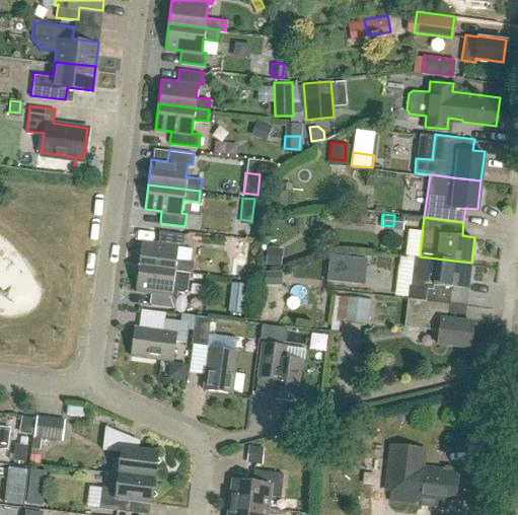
[(141,240),(141,242),(138,265),(187,271),(190,271),(191,261),(175,259),(177,244),(182,245),(183,233),(159,230),(157,241),(141,240)]
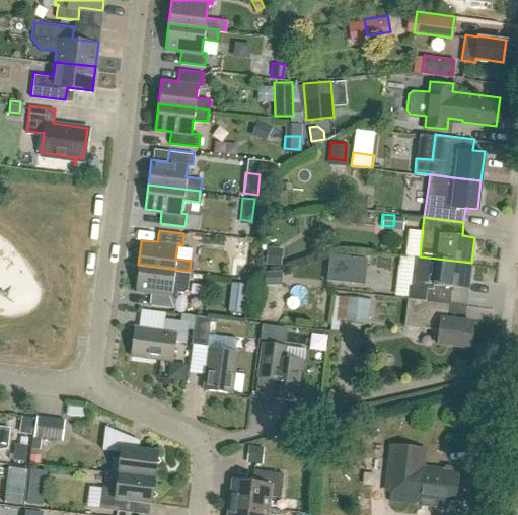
[(245,239),(236,238),(234,253),(244,254),(245,239)]
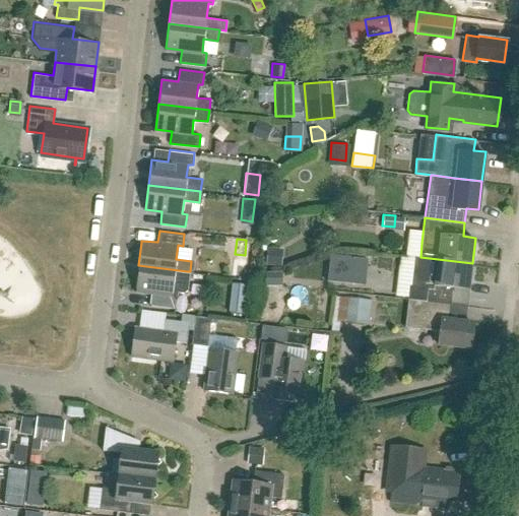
[(266,246),(265,262),(280,263),(281,247),(266,246)]
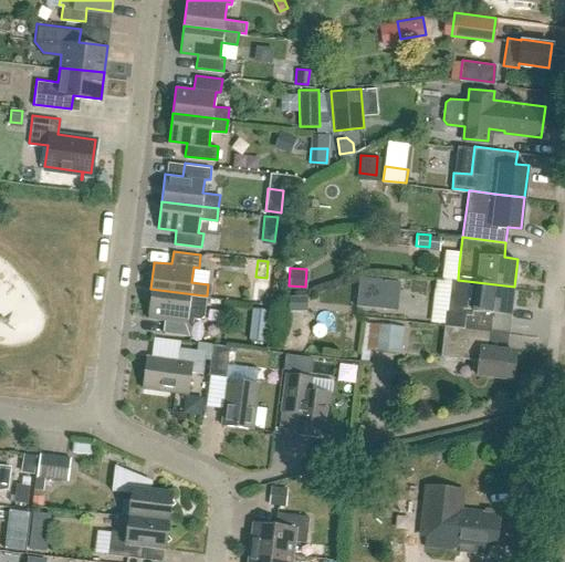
[(383,305),(385,279),(359,277),(356,303),(383,305)]
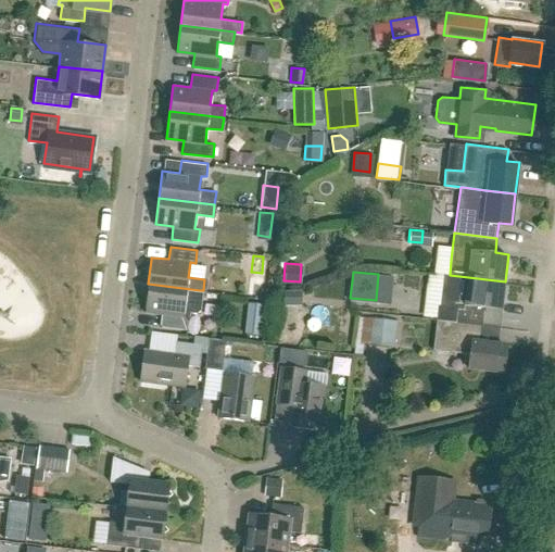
[(505,281),(450,275),(443,274),(439,305),(438,304),(437,318),(480,323),(482,305),(502,308),(505,281)]
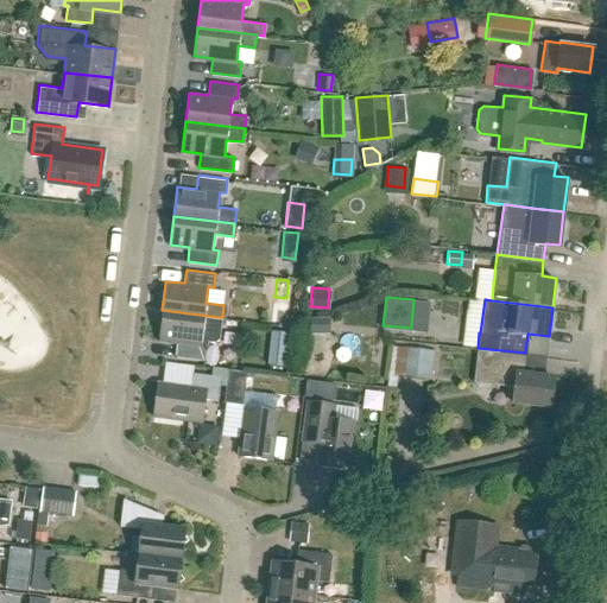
[(289,306),(276,305),(274,321),(286,322),(289,306)]
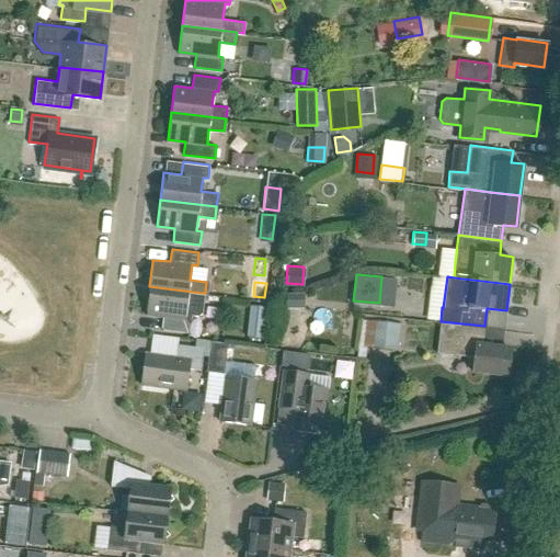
[(195,314),(200,310),(202,293),(149,286),(146,313),(163,315),(162,328),(189,331),(191,314),(195,314)]
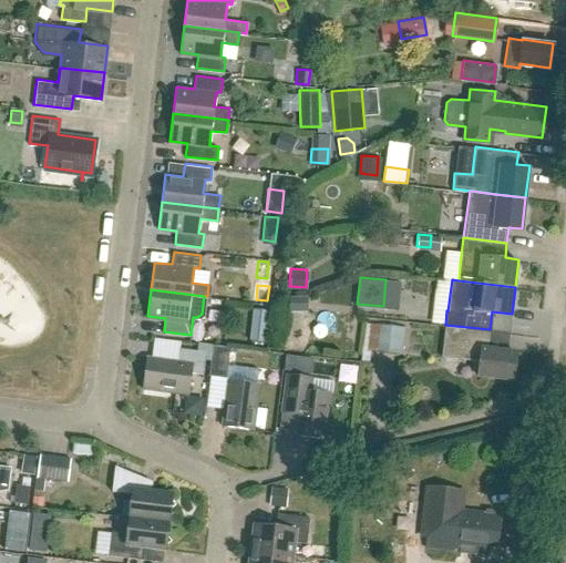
[(288,295),(288,309),(307,309),(307,294),(288,295)]
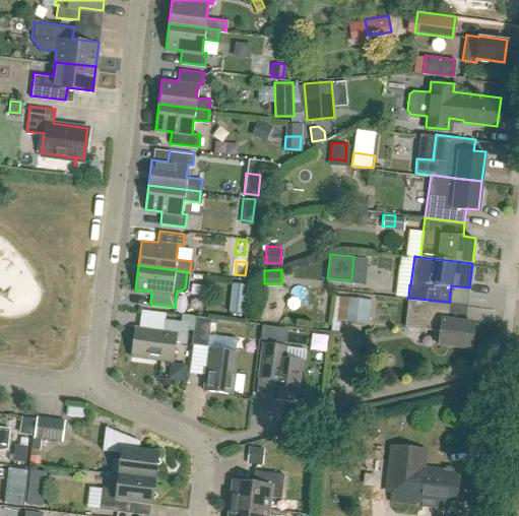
[(246,282),(232,281),(229,309),(244,310),(246,282)]
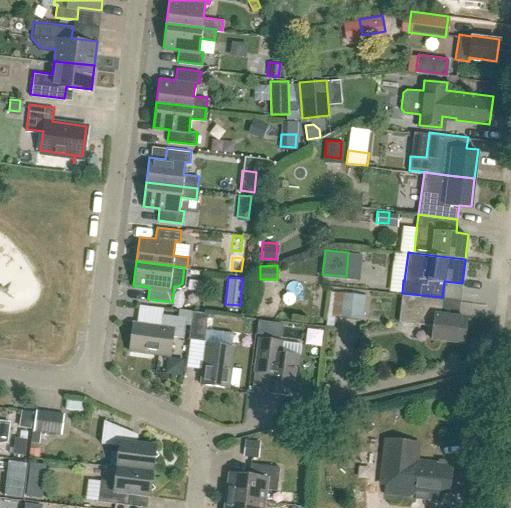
[(363,317),(365,293),(334,290),(331,314),(344,316),(363,317)]
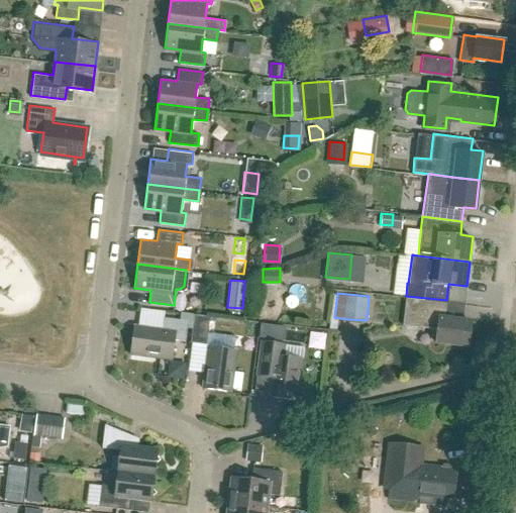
[(444,317),(446,300),(406,296),(403,322),(437,327),(436,341),(468,344),(471,320),(444,317)]
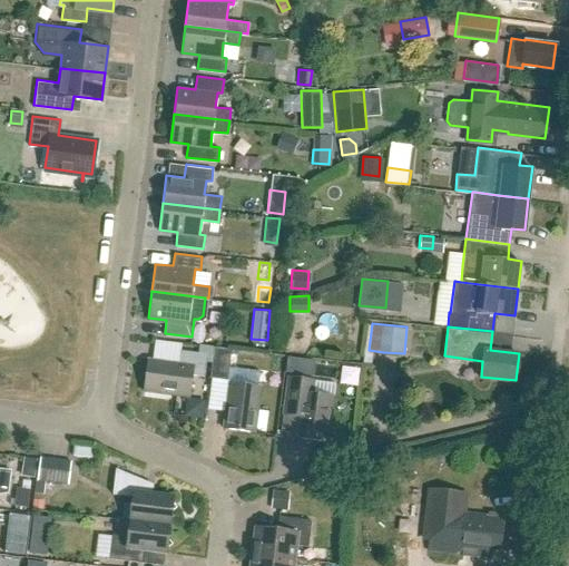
[(228,366),(231,347),(214,344),(209,376),(227,378),(228,366)]
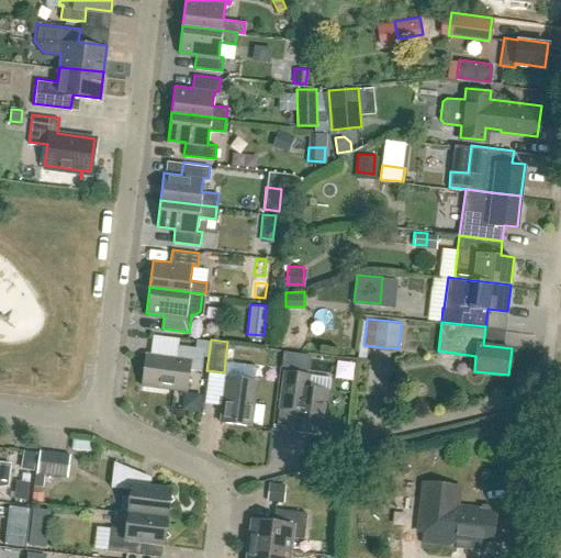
[(201,369),(204,347),(178,344),(177,356),(146,353),(142,383),(186,389),(189,368),(201,369)]
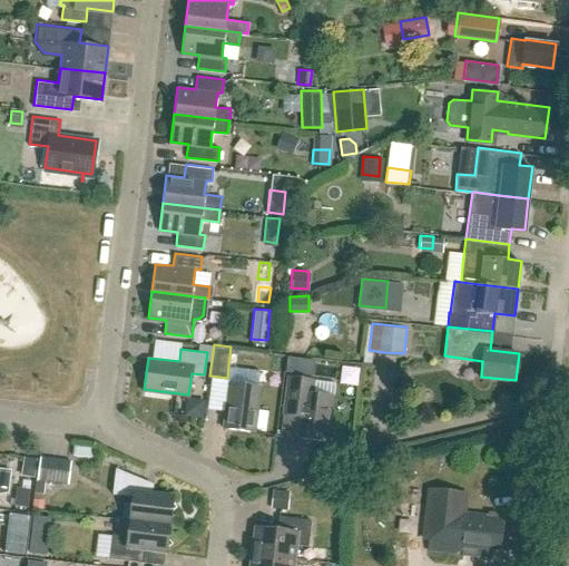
[(287,357),(285,371),(305,373),(307,359),(287,357)]
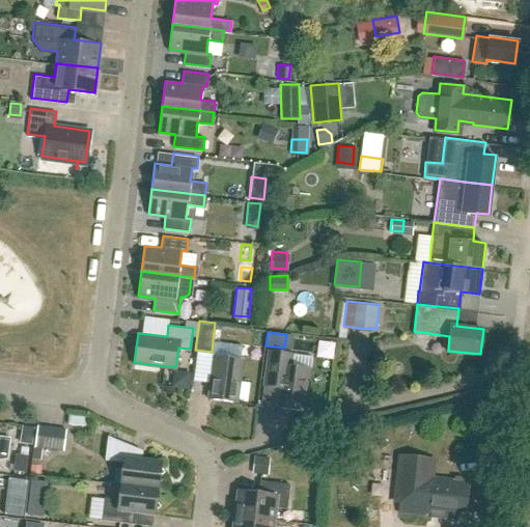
[(213,340),(212,352),(214,353),(213,355),(207,396),(238,400),(243,359),(239,358),(241,343),(213,340)]
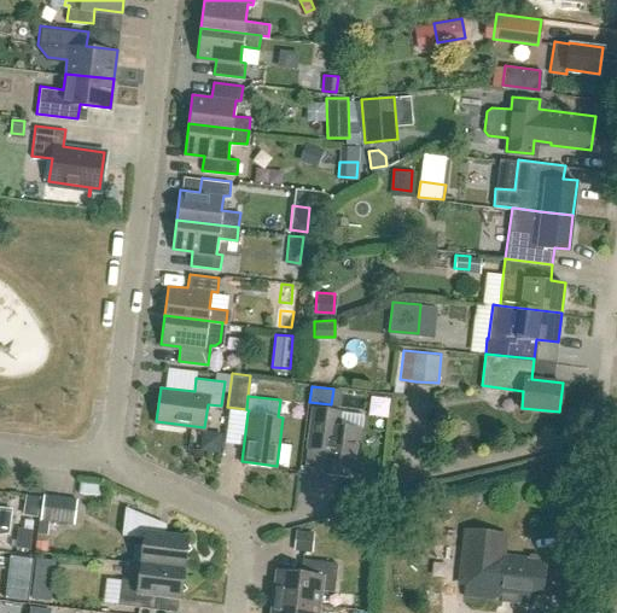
[(355,477),(361,427),(338,425),(341,412),(313,408),(309,436),(325,438),(320,472),(355,477)]
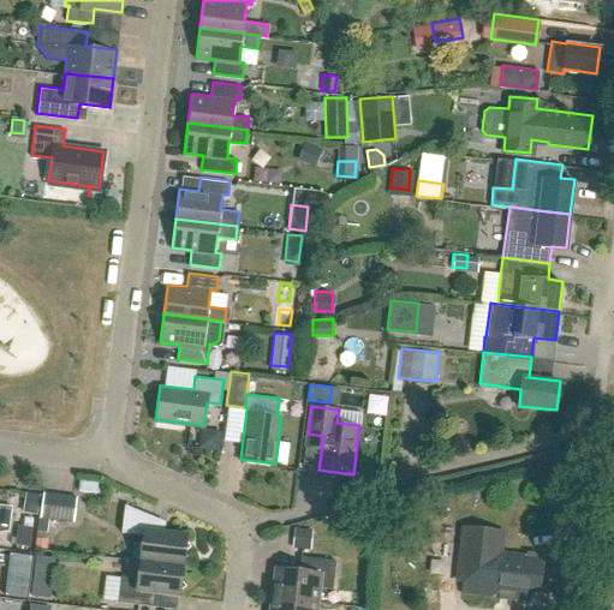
[(25,491),(23,510),(36,512),(39,492),(25,491)]
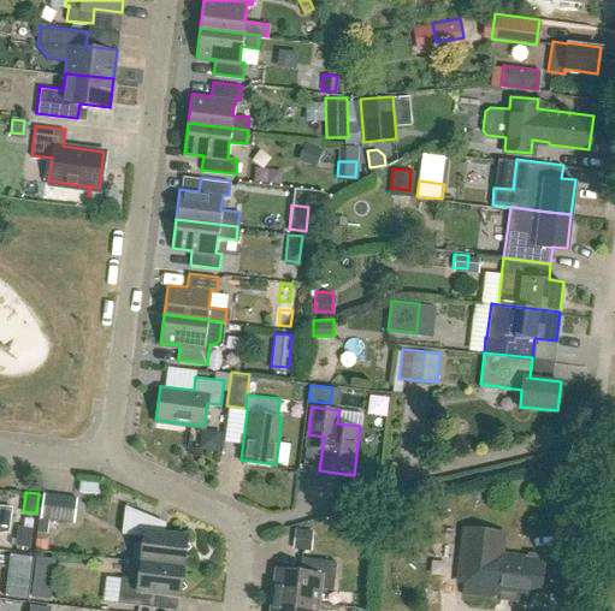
[(74,520),(77,496),(43,492),(40,516),(74,520)]
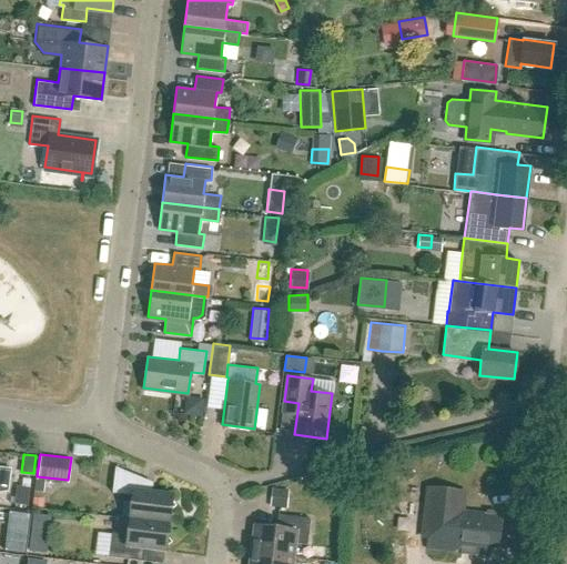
[(0,490),(7,489),(10,466),(0,465),(0,490)]
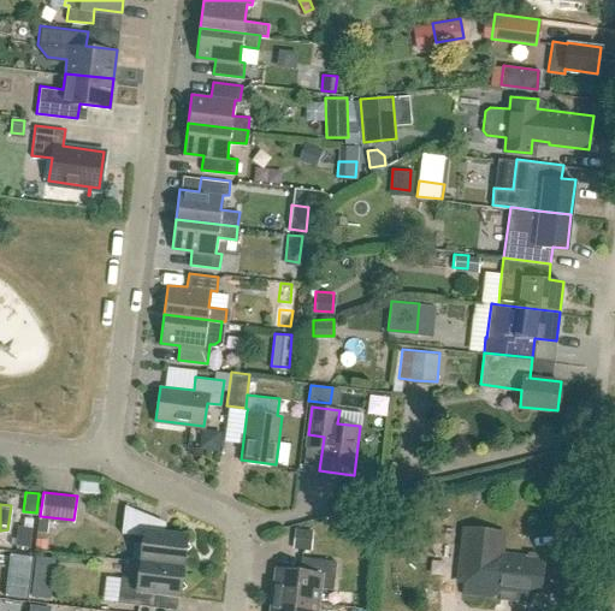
[(143,534),(140,559),(183,565),(187,535),(163,532),(158,532),(159,518),(124,504),(120,532),(143,534)]
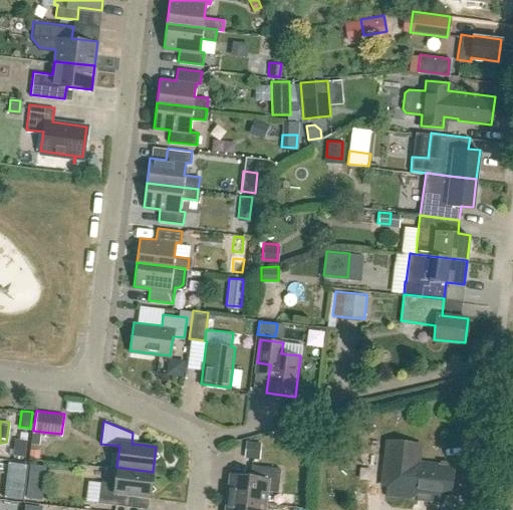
[(38,443),(40,432),(32,431),(30,442),(38,443)]
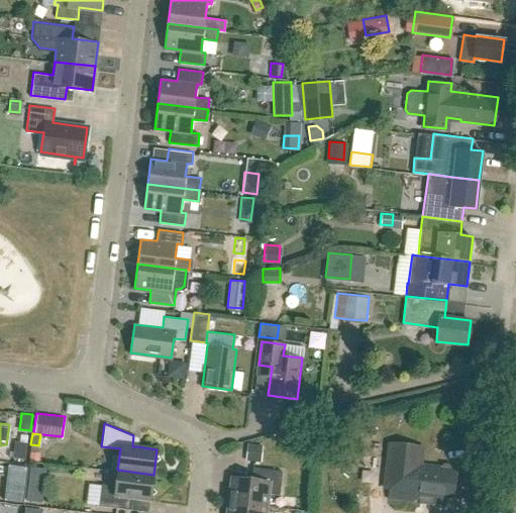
[(14,440),(13,455),(24,457),(26,441),(14,440)]
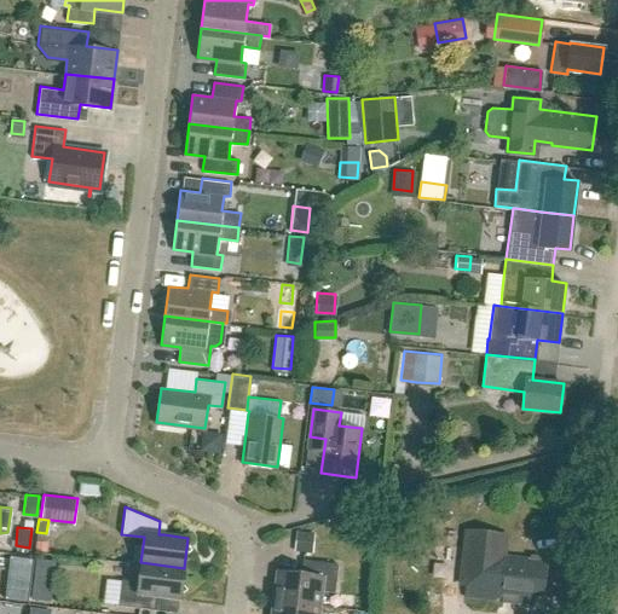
[(543,560),(503,555),(506,532),(466,527),(460,579),(466,580),(463,594),(498,597),(498,592),(531,596),(531,591),(542,592),(546,565),(543,565),(543,560)]
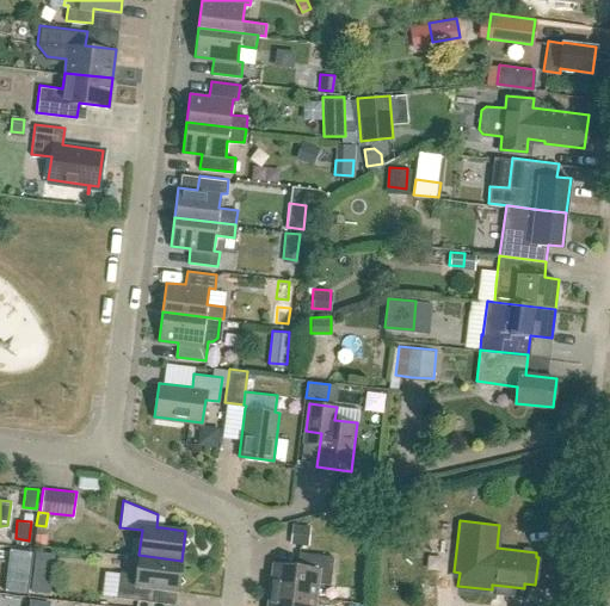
[(293,523),(290,542),(305,544),(307,524),(293,523)]
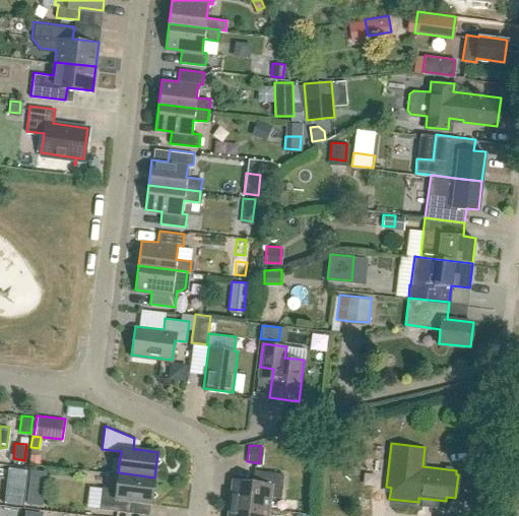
[(230,503),(268,508),(269,495),(280,497),(283,472),(254,469),(252,481),(233,478),(230,503)]
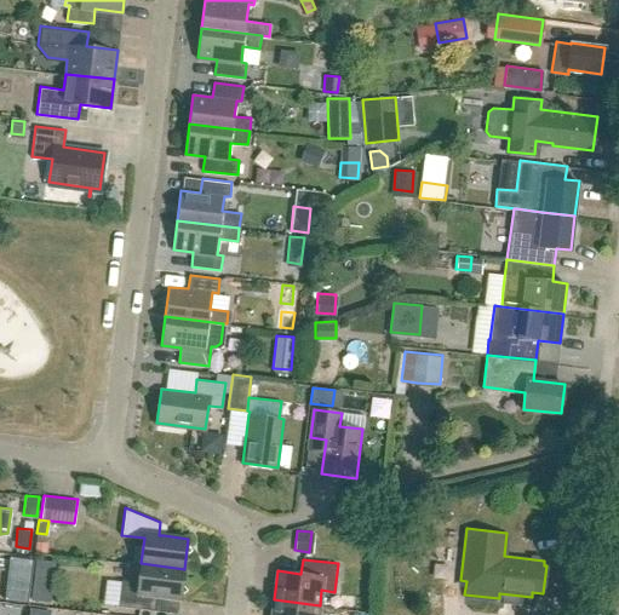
[(150,595),(181,598),(184,569),(141,563),(138,581),(121,579),(119,605),(148,609),(150,595)]
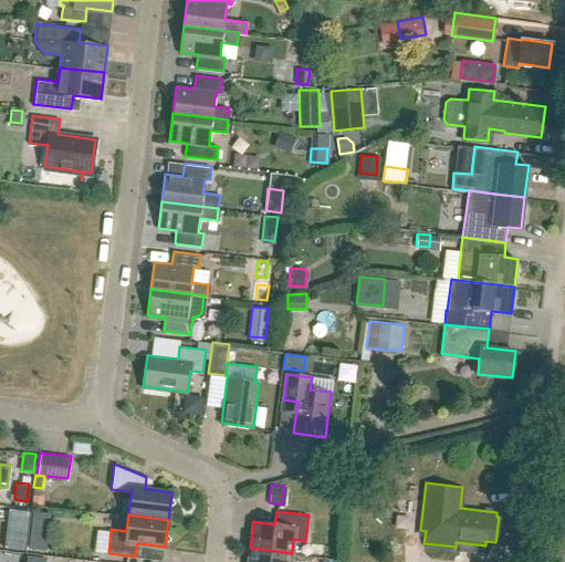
[(33,531),(31,548),(48,550),(50,533),(33,531)]
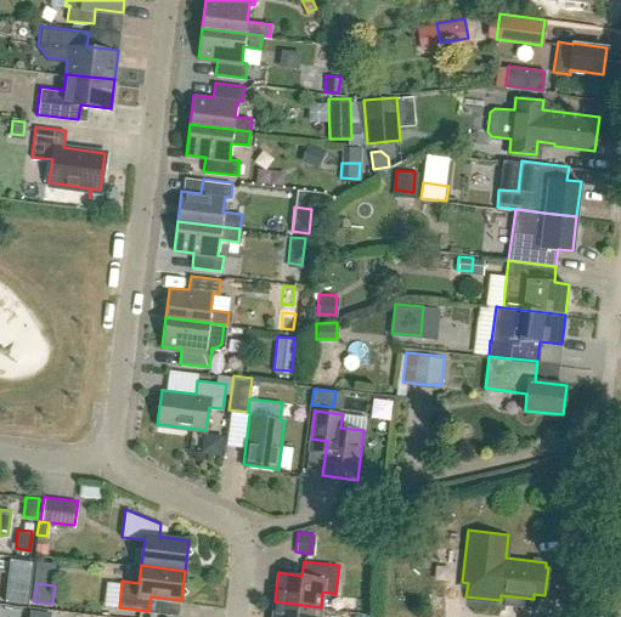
[(10,592),(9,604),(24,605),(26,594),(12,593),(10,592)]
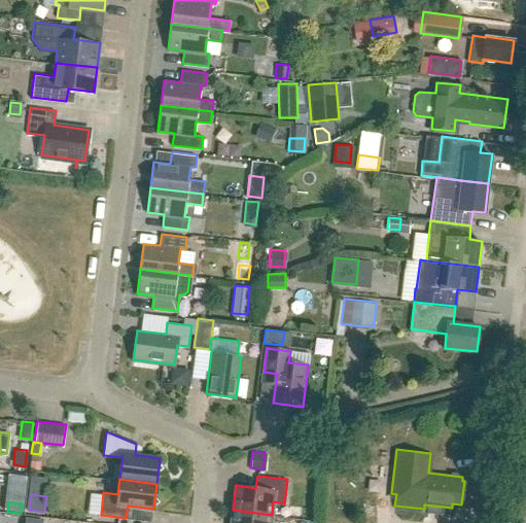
[(270,522),(272,515),(233,510),(231,522),(270,522)]
